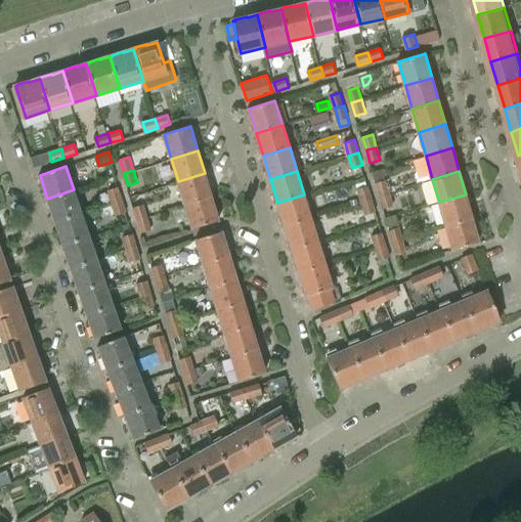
[(212,197),(205,173),(178,181),(185,205),(212,197)]
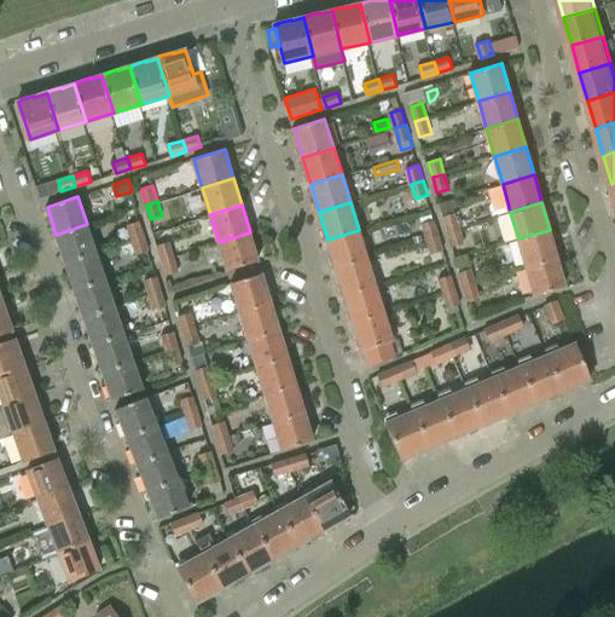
[(444,215),(448,231),(459,228),(456,212),(444,215)]
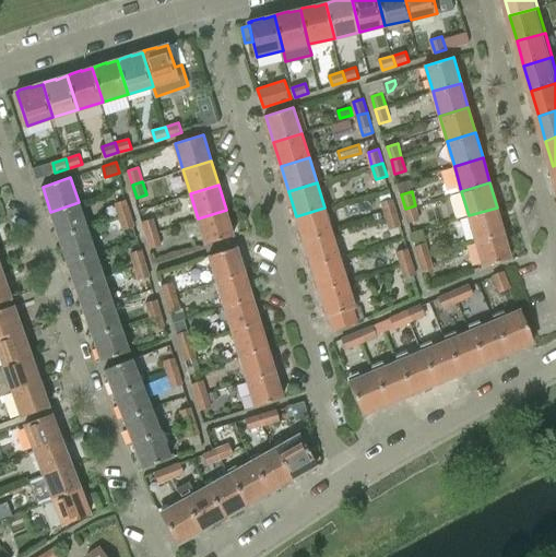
[(382,201),(387,214),(397,211),(393,198),(382,201)]
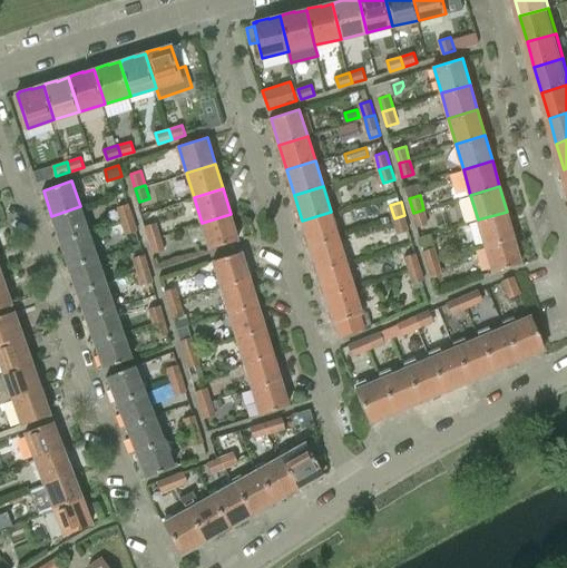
[(118,206),(123,219),(134,216),(129,203),(118,206)]
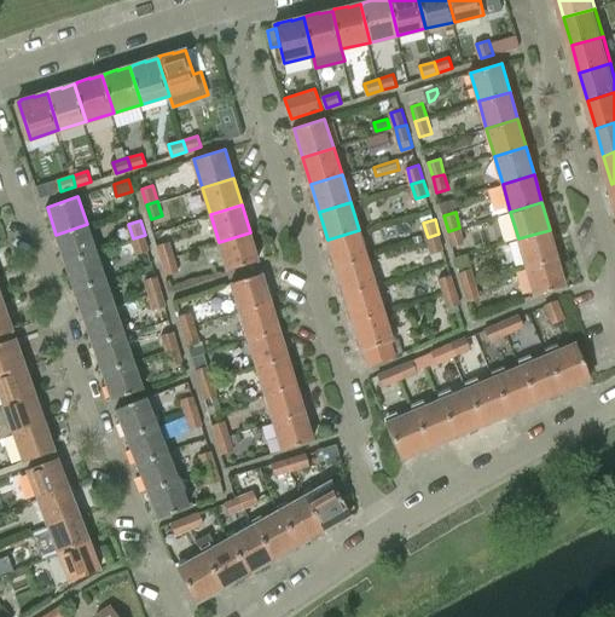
[(87,224),(56,235),(65,263),(97,252),(87,224)]
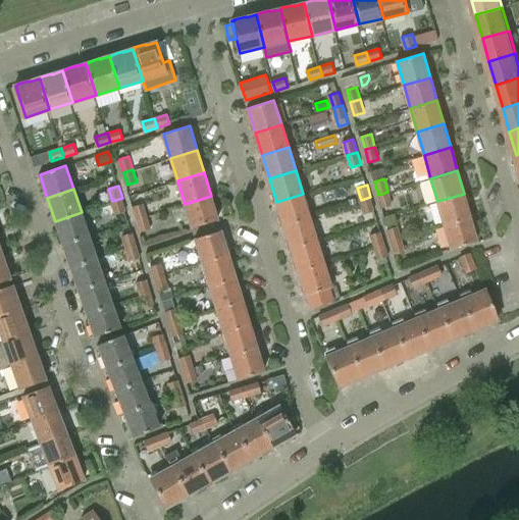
[(392,204),(387,192),(378,195),(382,207),(392,204)]
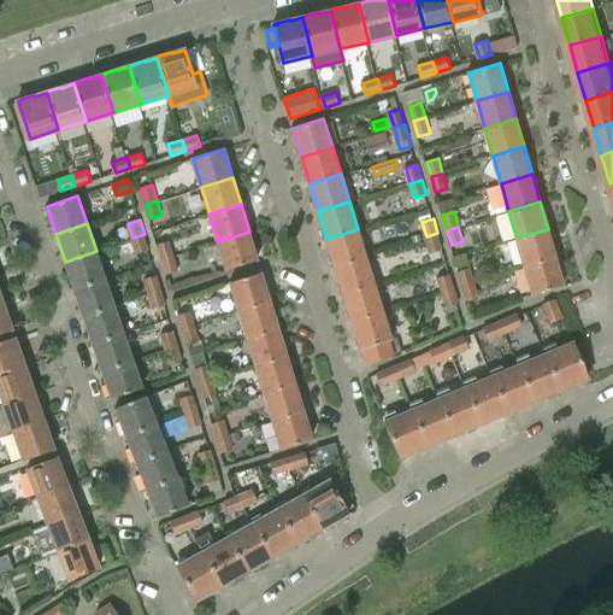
[(326,239),(335,265),(366,256),(358,229),(326,239)]
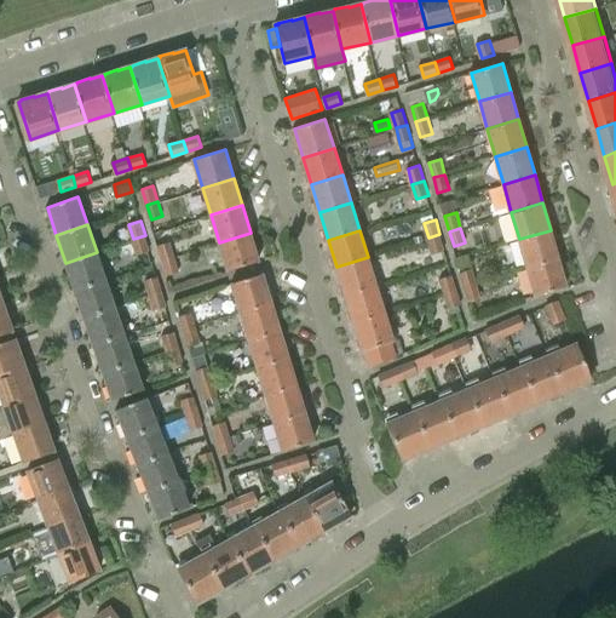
[(519,239),(527,267),(558,258),(551,230),(519,239)]
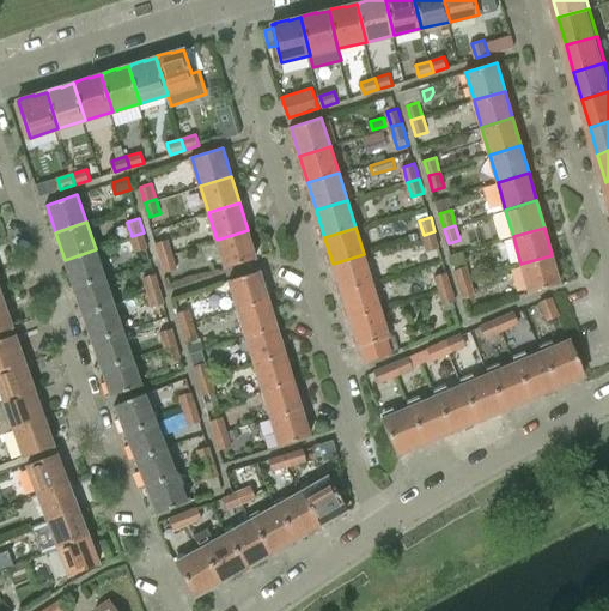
[(248,230),(217,240),(225,267),(256,259),(248,230)]
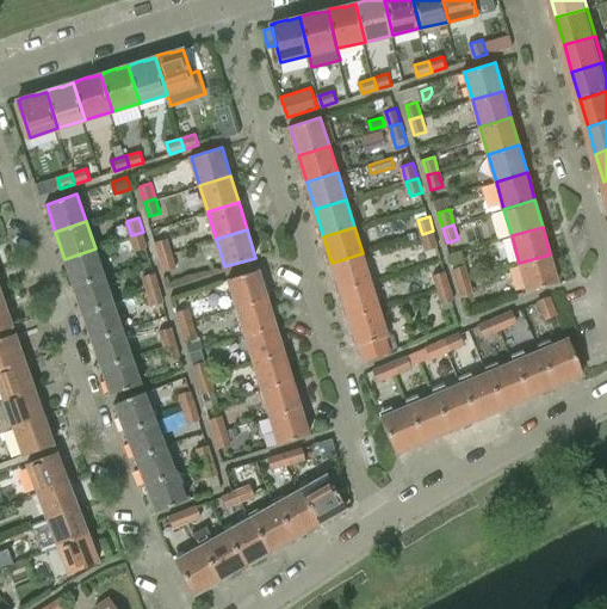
[(438,246),(433,231),(422,234),(427,250),(438,246)]
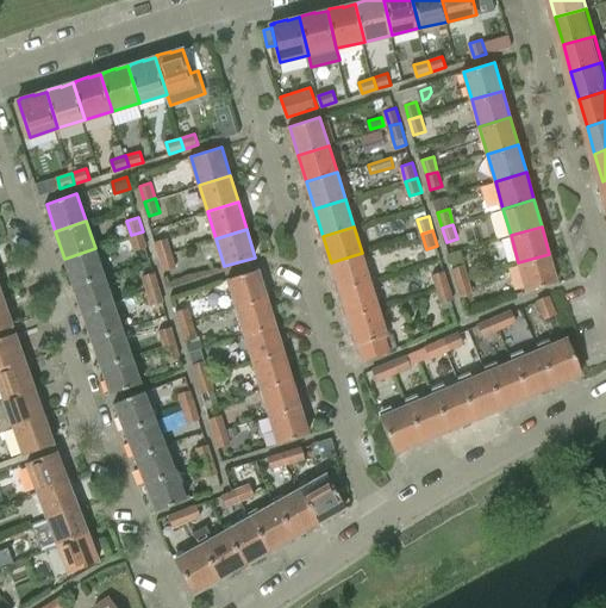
[(143,231),(131,235),(136,250),(148,247),(143,231)]
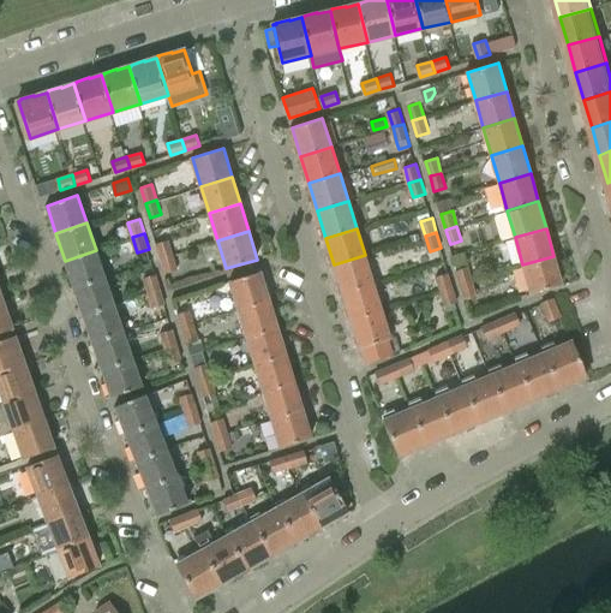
[(157,243),(162,257),(173,255),(168,239),(157,243)]
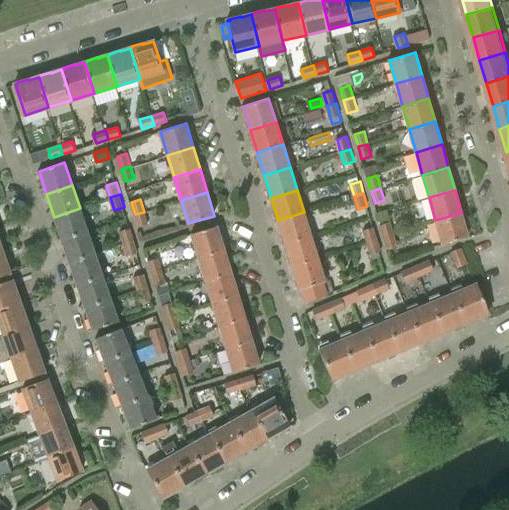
[(80,208),(54,217),(62,239),(87,230),(80,208)]
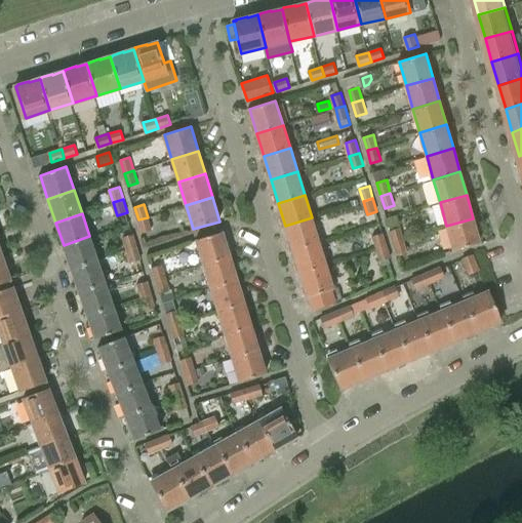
[(152,230),(148,217),(138,219),(143,233),(152,230)]
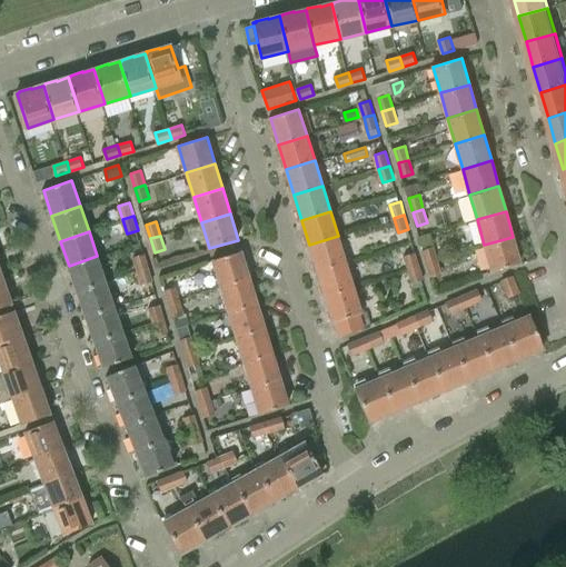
[(338,236),(309,245),(317,270),(346,261),(338,236)]
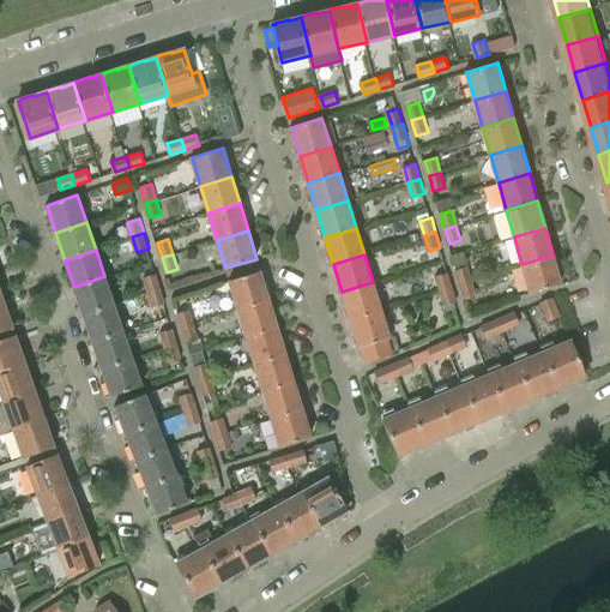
[(553,256),(521,264),(530,293),(561,283),(553,256)]
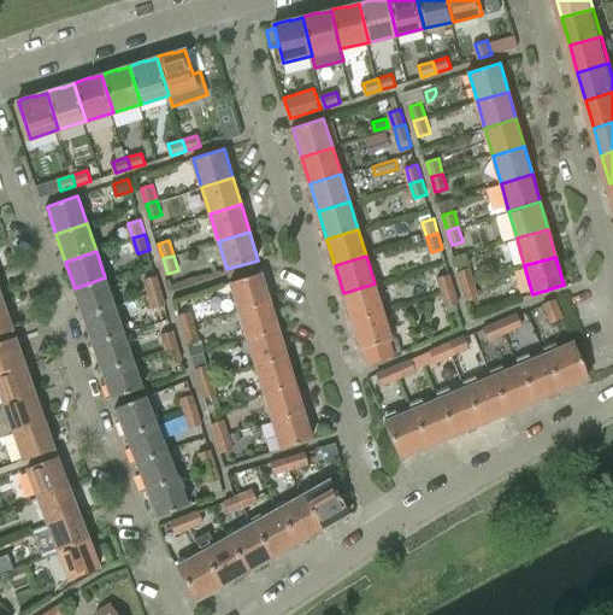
[(459,270),(464,286),(475,282),(470,268),(459,270)]
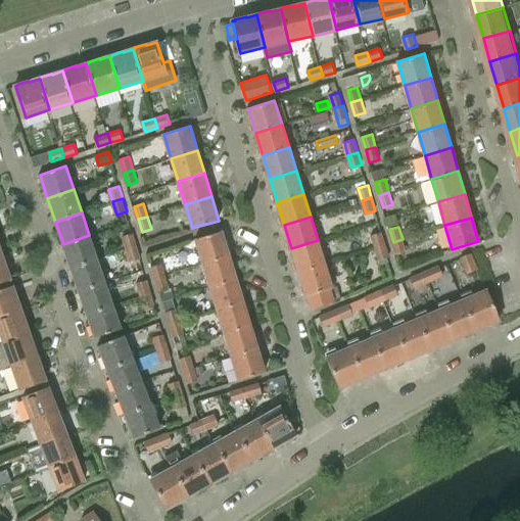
[(195,239),(203,263),(229,254),(222,231),(195,239)]
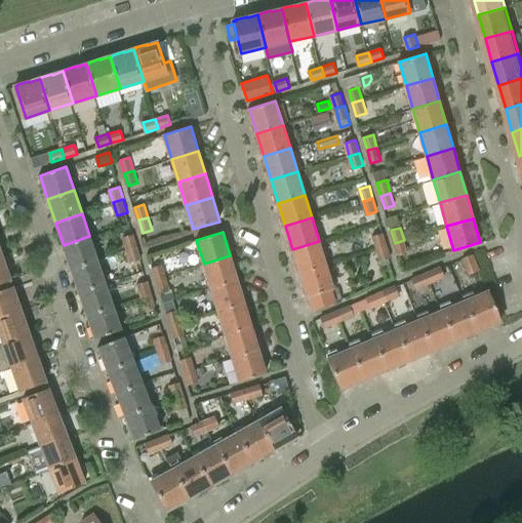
[(373,235),(377,248),(387,245),(383,233),(373,235)]
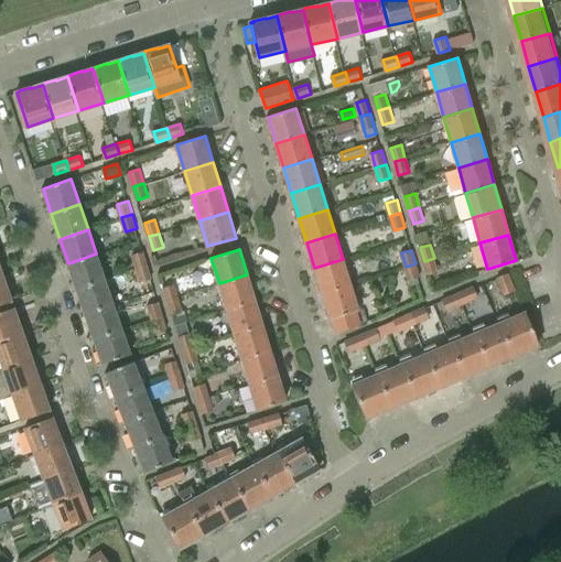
[(133,255),(137,268),(148,265),(143,251),(133,255)]
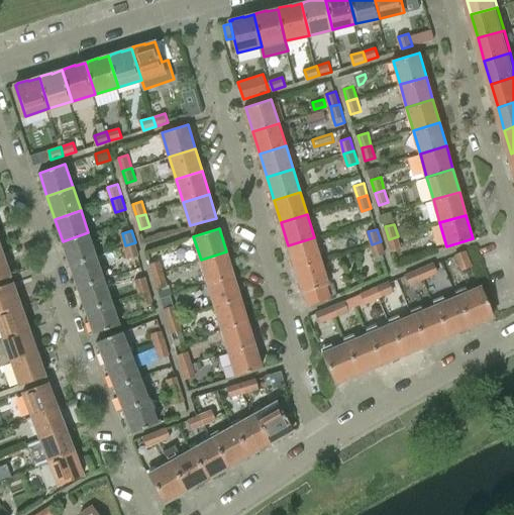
[(88,232),(63,241),(71,265),(96,255),(88,232)]
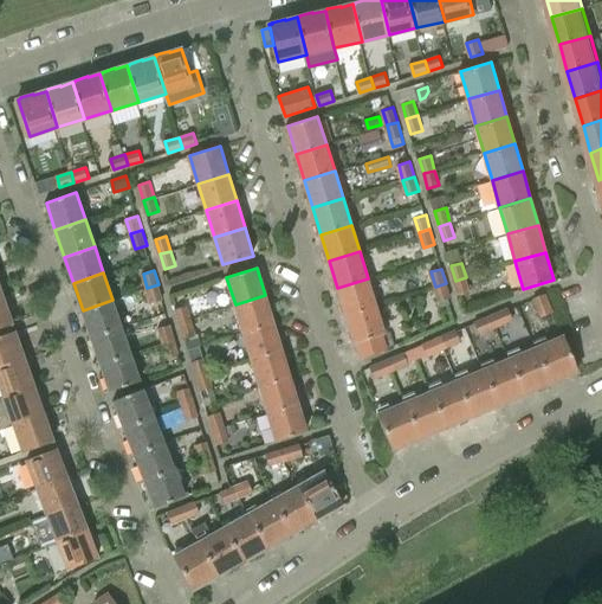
[(471,291),(466,277),(455,281),(459,295),(471,291)]
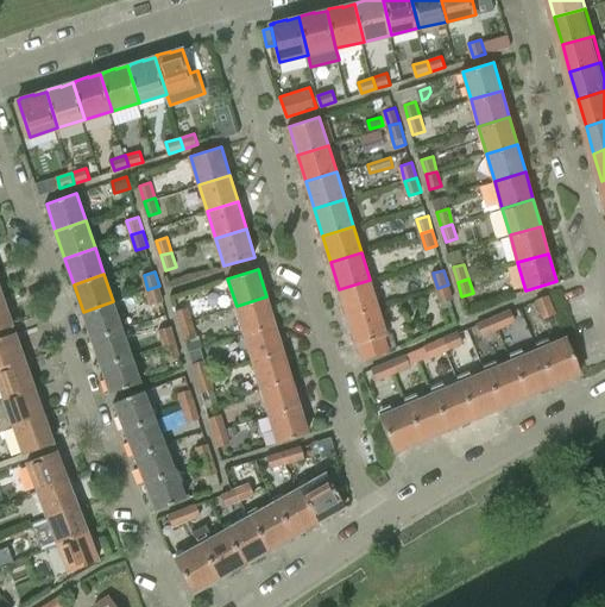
[(339,289),(347,317),(378,307),(370,280),(339,289)]
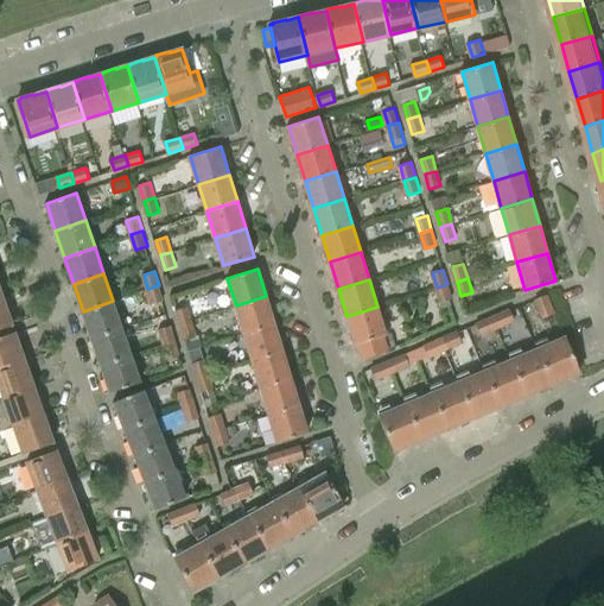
[(452,298),(447,284),(437,288),(442,302),(452,298)]
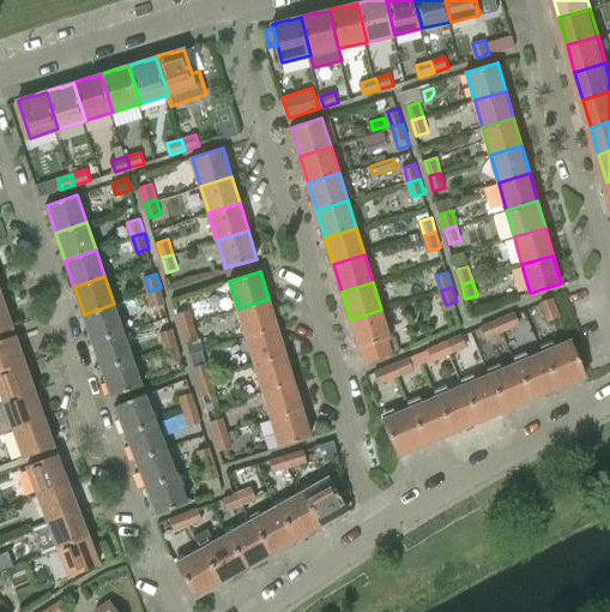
[(161,288),(149,292),(153,306),(165,303),(161,288)]
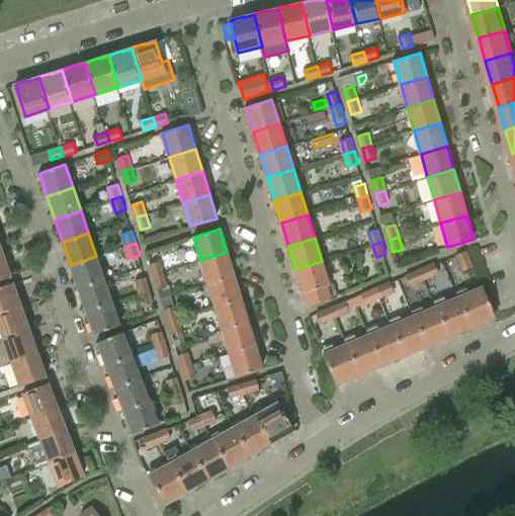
[(464,270),(474,266),(466,250),(457,254),(464,270)]
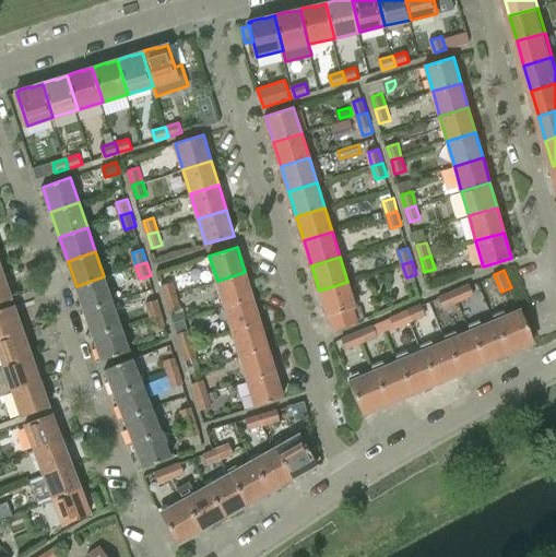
[(0,301),(11,298),(2,272),(0,273),(0,301)]
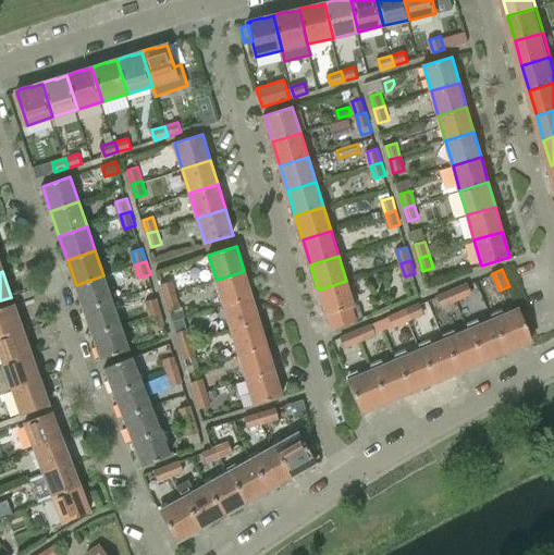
[(244,271),(217,280),(224,305),(251,296),(244,271)]
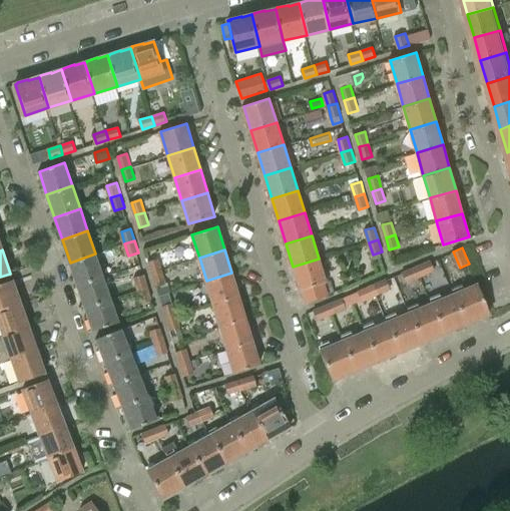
[(70,263),(77,285),(103,277),(95,253),(70,263)]
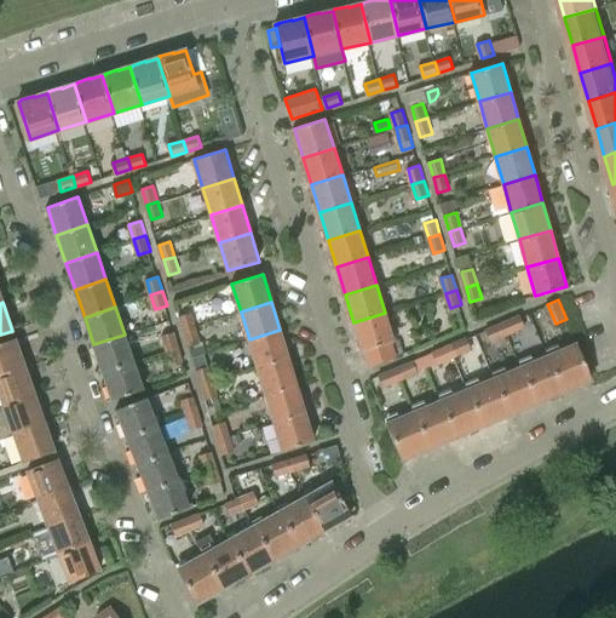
[(180,315),(185,331),(196,327),(191,313),(180,315)]
